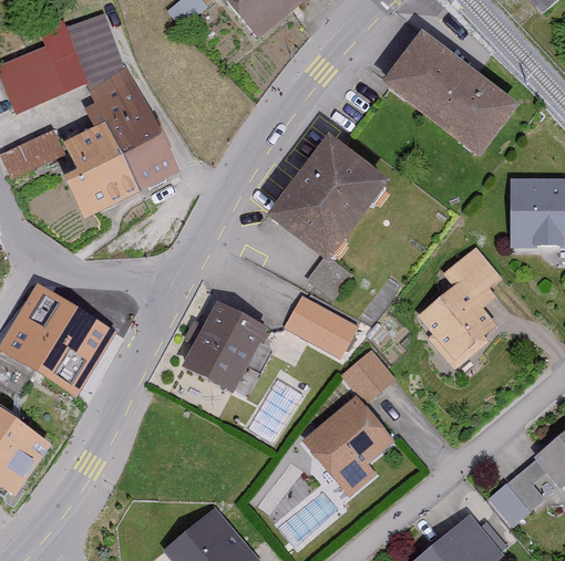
[(229,0),(257,31),(291,0),(229,0)]
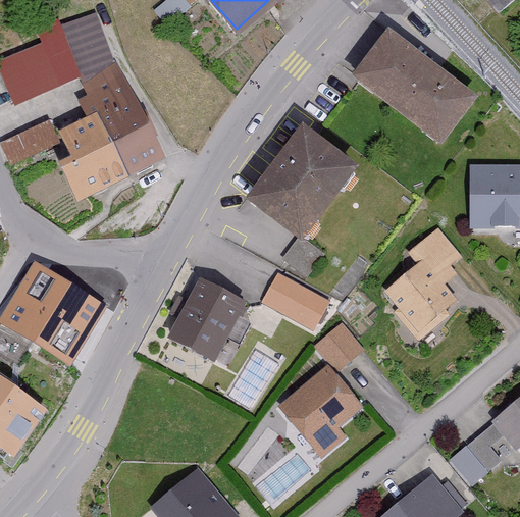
[(168,158),(113,61),(95,11),(61,24),(58,17),(35,28),(41,43),(0,59),(0,70),(14,104),(78,76),(81,85),(86,95),(79,99),(87,115),(60,128),(74,155),(61,161),(81,201),(168,158)]
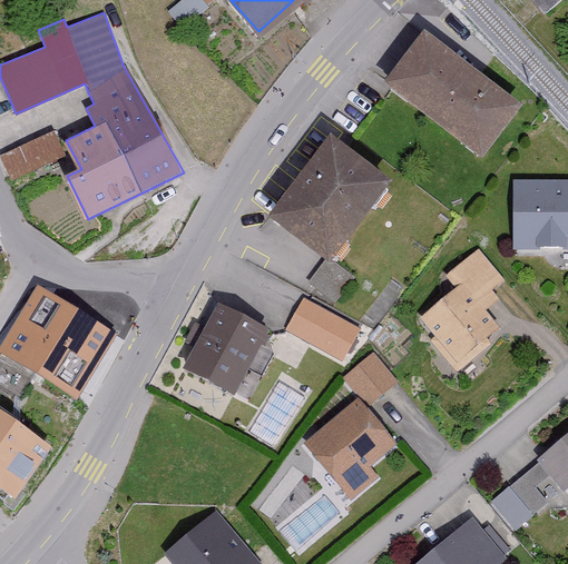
[(527,104),(429,33),(391,86),(489,155),(527,104)]
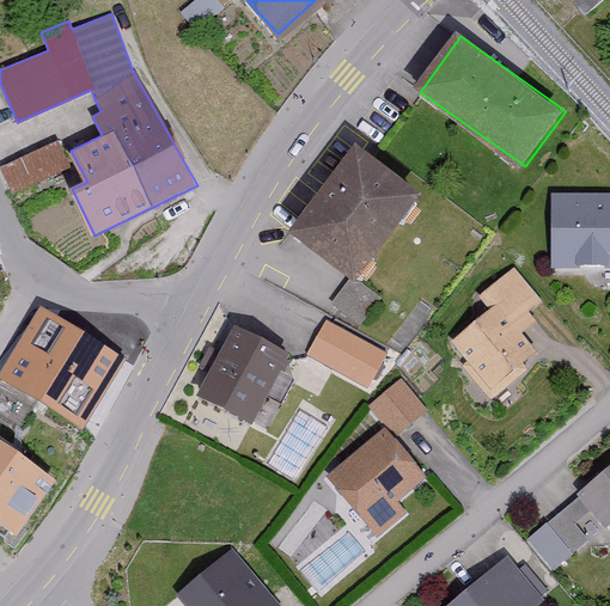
[(412,195),(354,154),(298,233),(355,274),(412,195)]
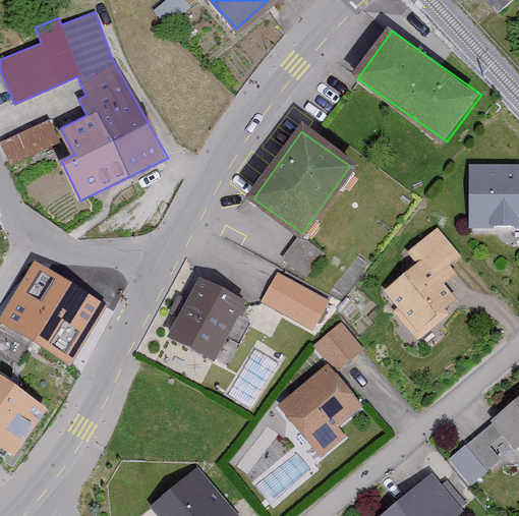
[(518,167),(473,169),(474,222),(518,221),(518,167)]
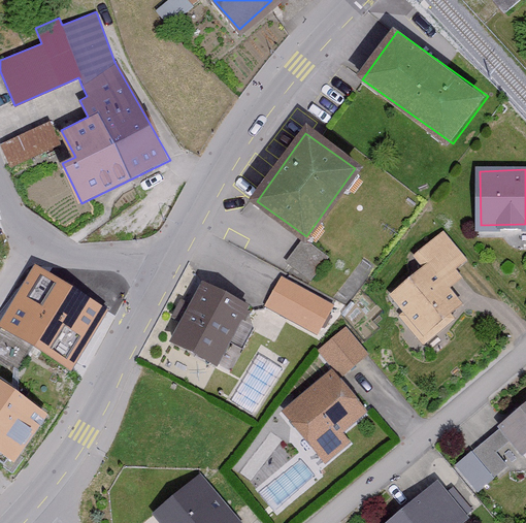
[(412,255),(421,266),(388,295),(401,312),(397,316),(422,345),(454,318),(451,314),(462,303),(449,288),(462,276),(455,268),(466,259),(441,229),(412,255)]
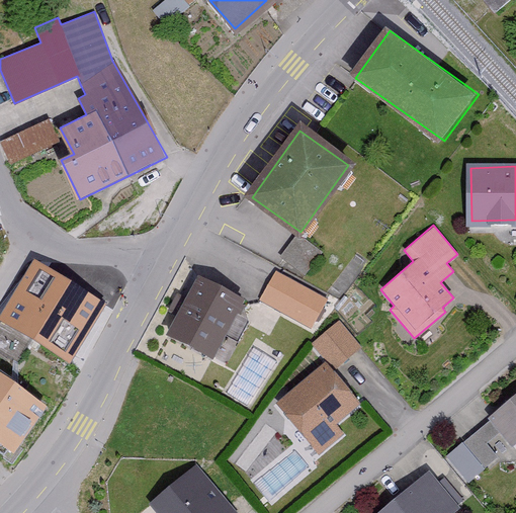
[(318,251),(294,235),(279,257),(304,273),(318,251)]
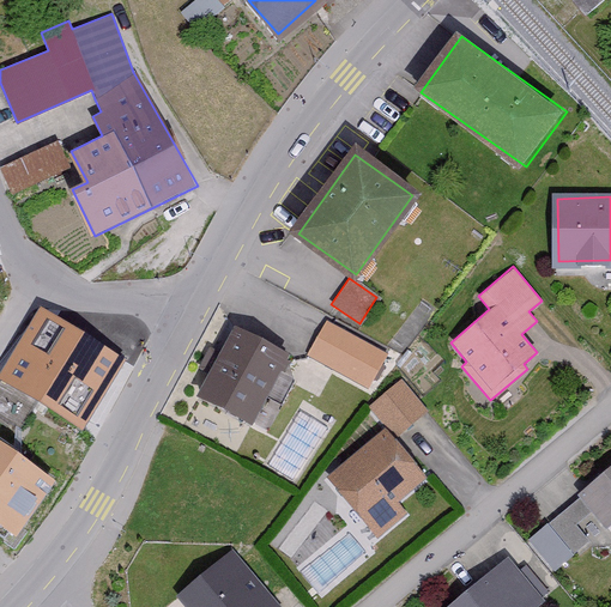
[(129,364),(37,305),(0,364),(0,380),(85,435),(129,364)]
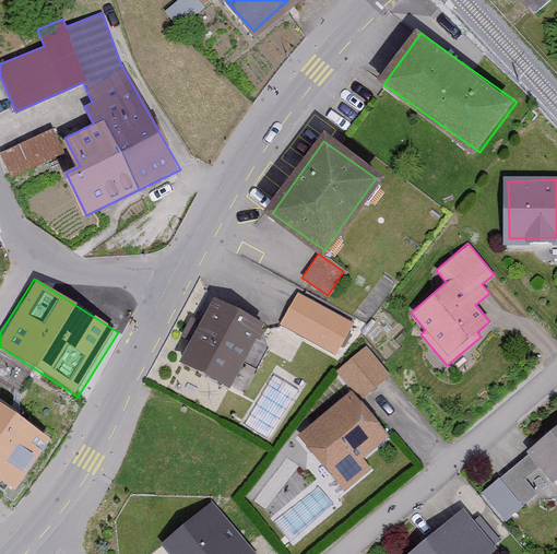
[(351,321),(298,293),(281,323),(332,353),(351,321)]
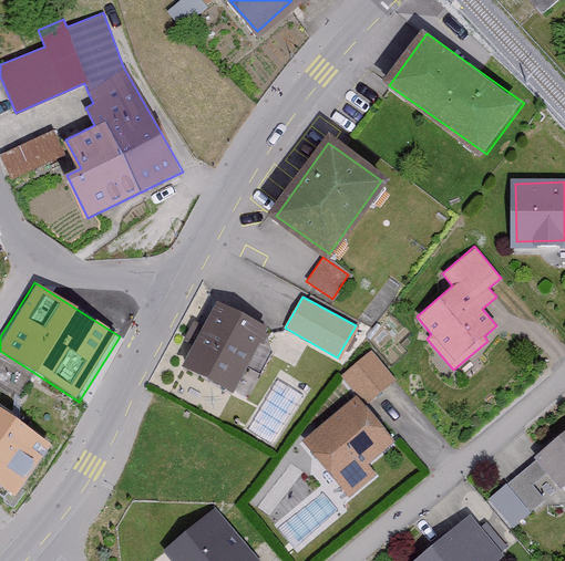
[(268,328),(217,301),(184,365),(235,392),(268,328)]
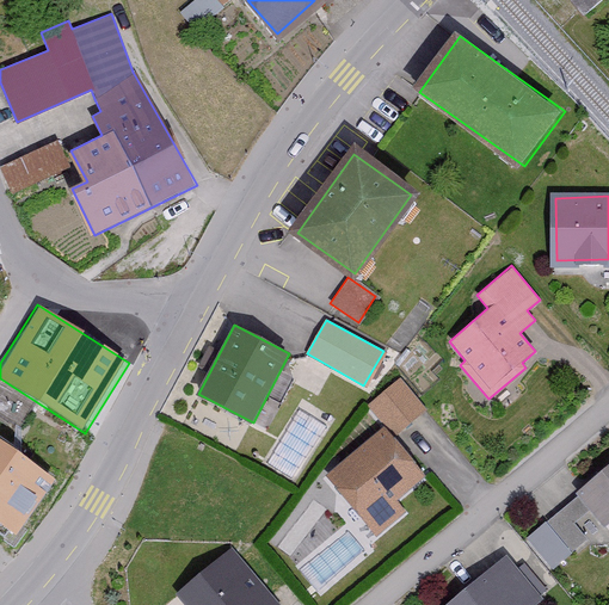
[(398,378),(369,402),(393,431),(423,407),(398,378)]
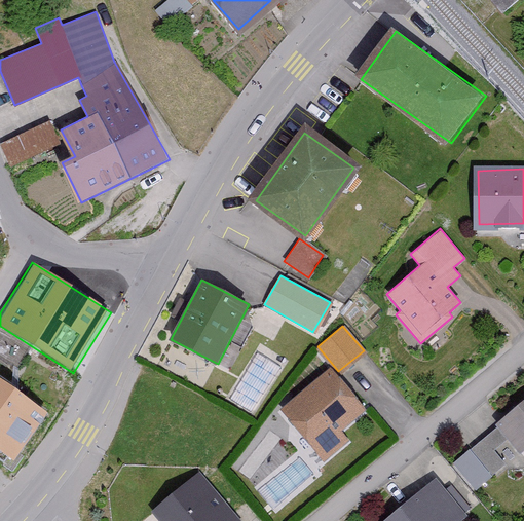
[(365,410),(331,369),(282,408),(323,460),(348,440),(340,430),(365,410)]
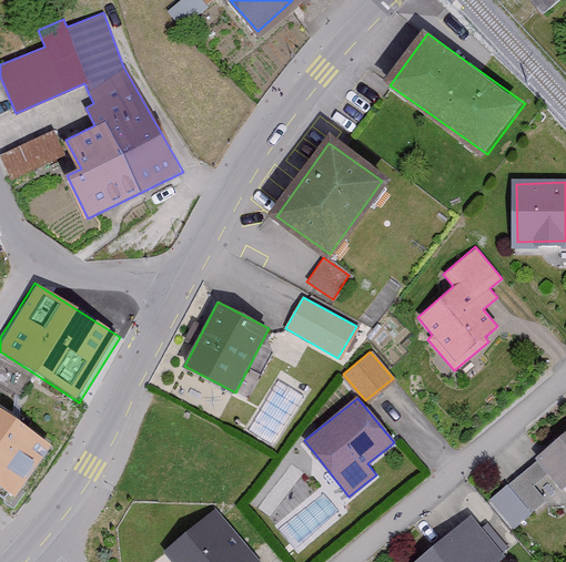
[(50,441),(0,409),(0,484),(16,496),(50,441)]
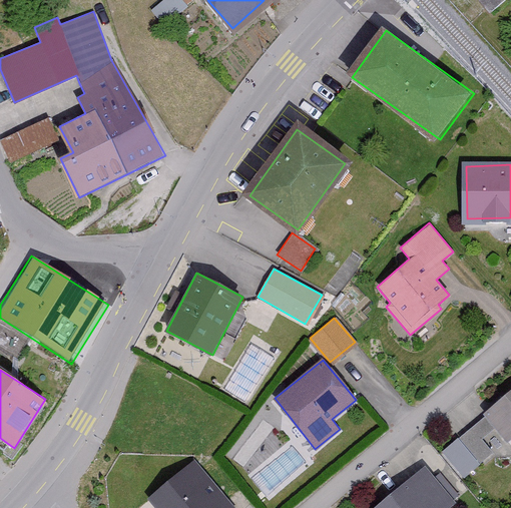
[(510,392),(442,452),(462,475),(493,449),(484,438),(496,428),(507,441),(510,437),(510,392)]
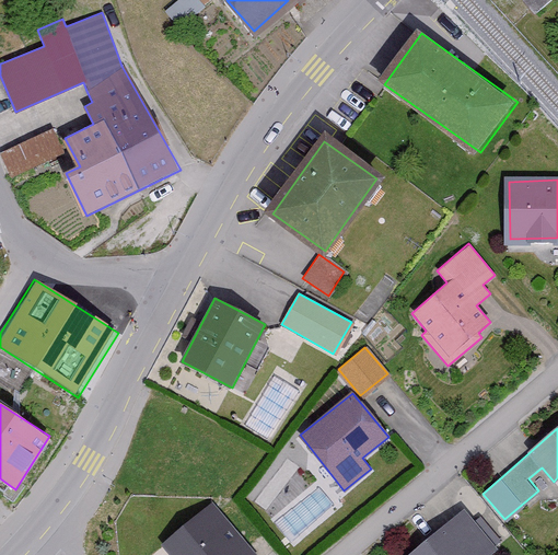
[(233,530),(208,503),(160,546),(167,554),(251,554),(231,532),(233,530)]
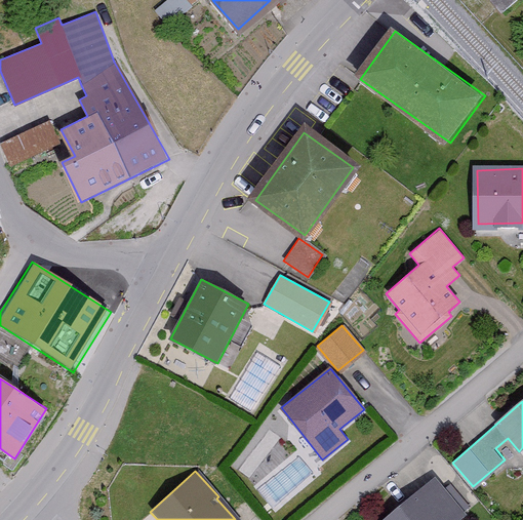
[(459,519),(470,512),(448,485),(444,488),(438,480),(434,484),(431,480),(383,519),(459,519)]
